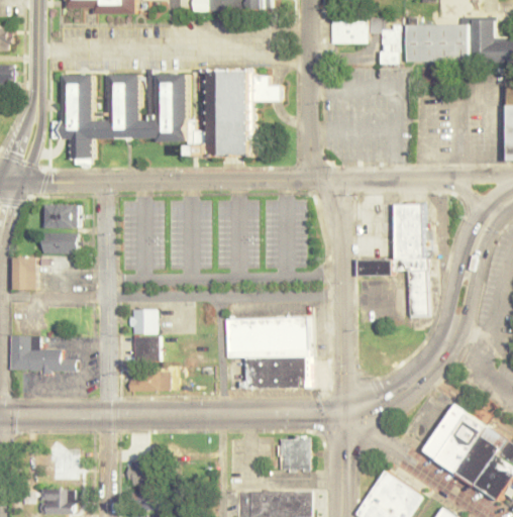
[(66,0),(66,7),(94,7),(93,13),(135,13),(135,0),(66,0)]
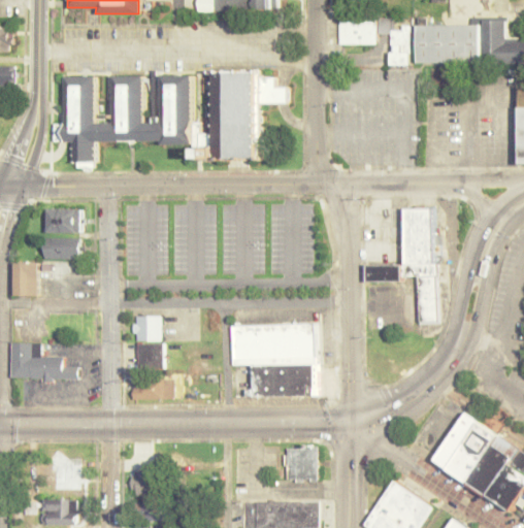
[(196,0),(197,10),(243,10),(243,0),(196,0)]
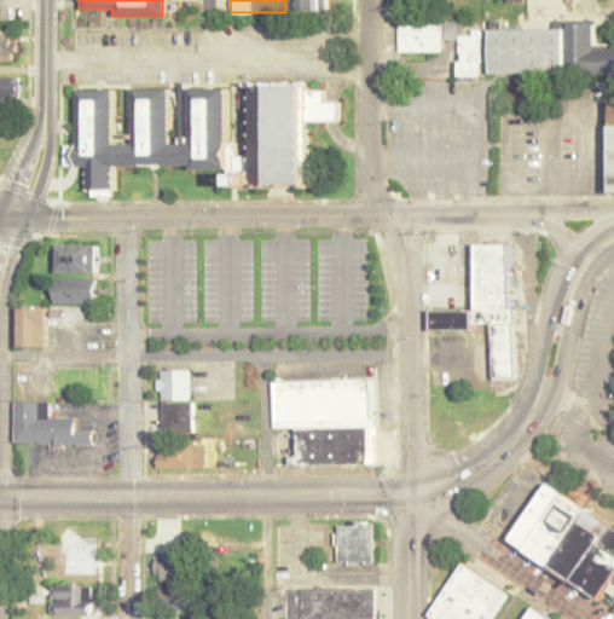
[(395,51),(438,51),(438,39),(455,39),(455,75),(479,75),(479,32),(459,32),(459,21),(395,22),(395,51)]
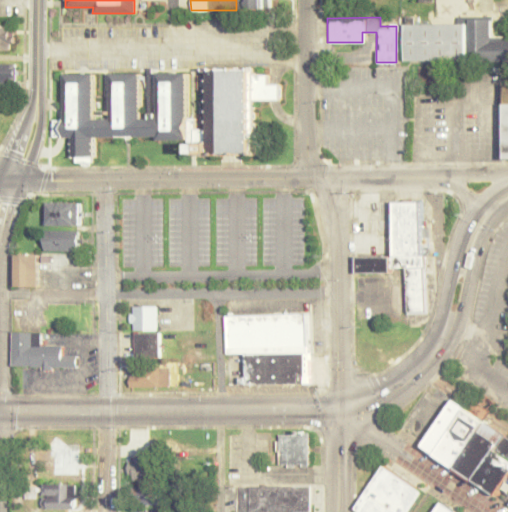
[(507,61),(507,40),(507,41),(507,37),(490,37),(489,18),(469,18),(469,62),(507,61)]
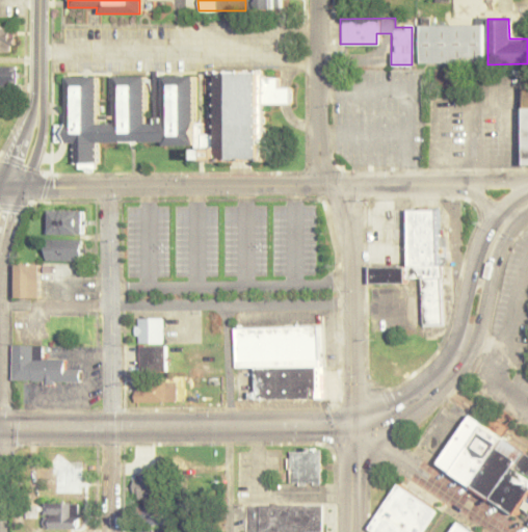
[(483,24),(420,24),(420,63),(483,63),(483,24)]
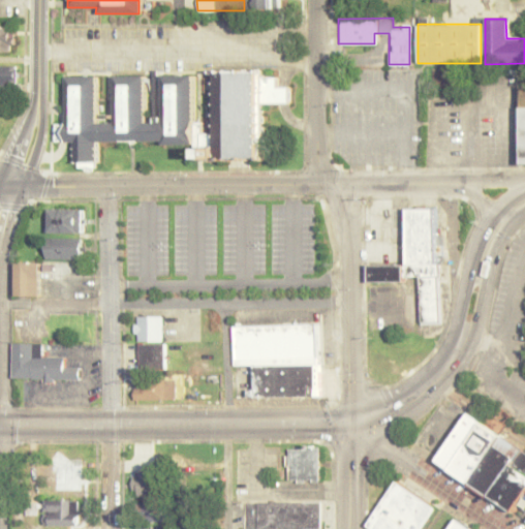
[(0,51),(10,51),(10,25),(0,25),(0,51)]
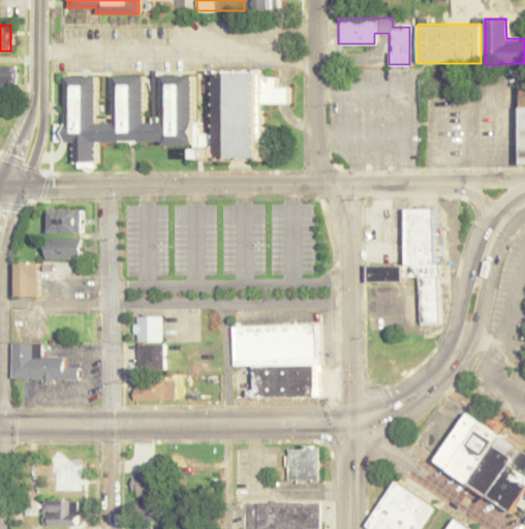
[(13,65),(0,65),(0,89),(13,89),(13,65)]
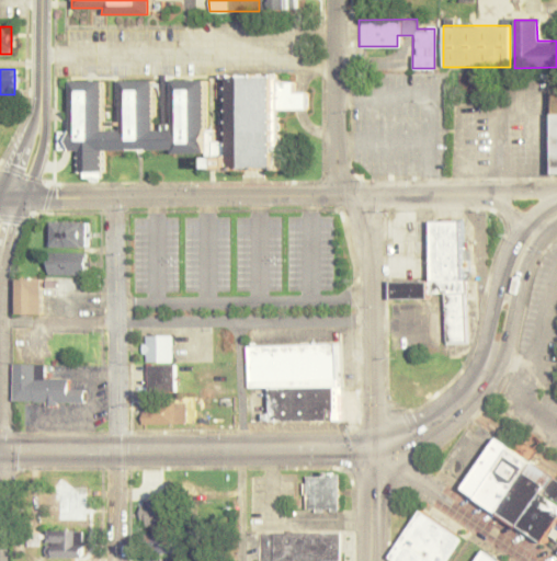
[(275,169),(275,109),(304,110),(304,92),(294,92),(290,81),(277,81),(275,76),(224,75),(218,130),(203,130),(204,80),(171,80),(170,123),(154,129),(152,129),(152,81),(120,80),(120,129),(100,129),(101,81),(68,81),(68,129),(56,134),(56,150),(77,150),(76,172),(101,172),(101,150),(203,151),(203,168),(275,169)]
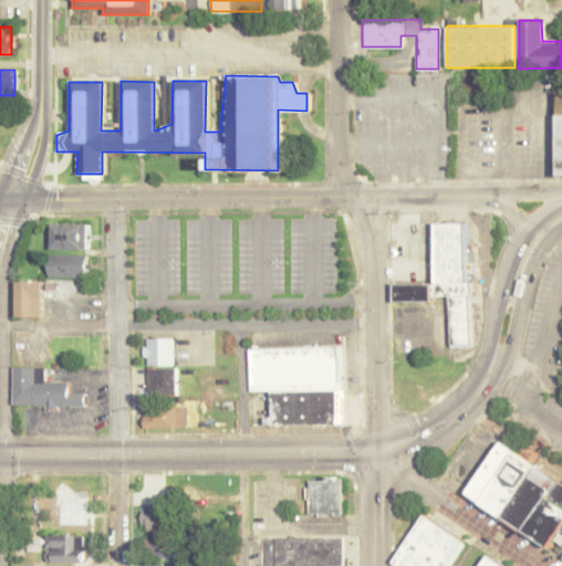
[(561,90),(550,91),(551,176),(561,175),(561,90)]
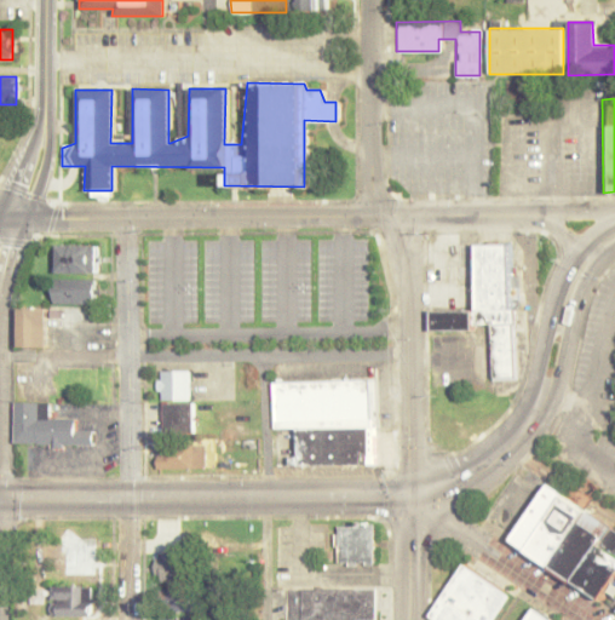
[(510,378),(506,244),(471,245),(473,309),(424,311),(425,331),(469,329),(469,326),(484,326),(487,379),(510,378)]
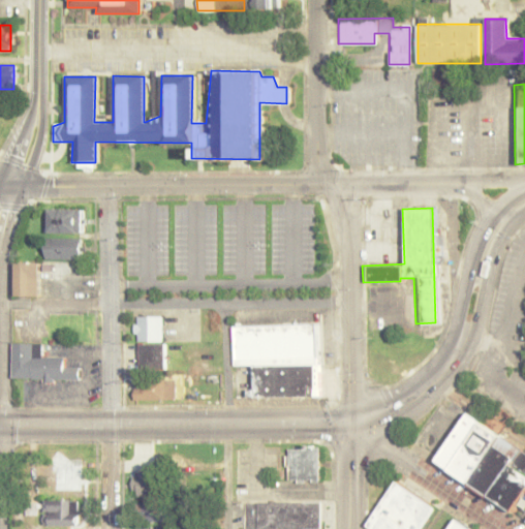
[(48,232),(82,232),(82,209),(48,209),(48,232)]
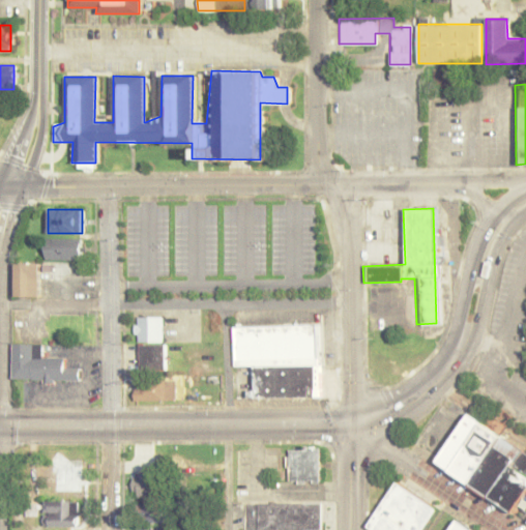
[(80,238),(51,238),(51,259),(80,259),(80,238)]
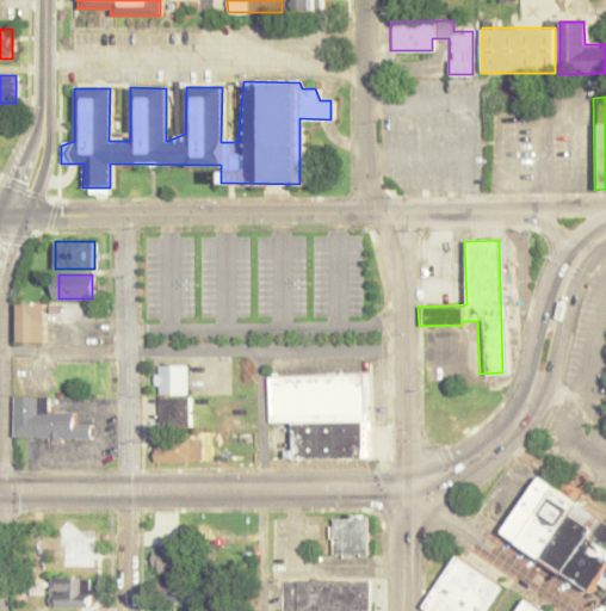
[(16,340),(43,340),(43,304),(16,304),(16,340)]
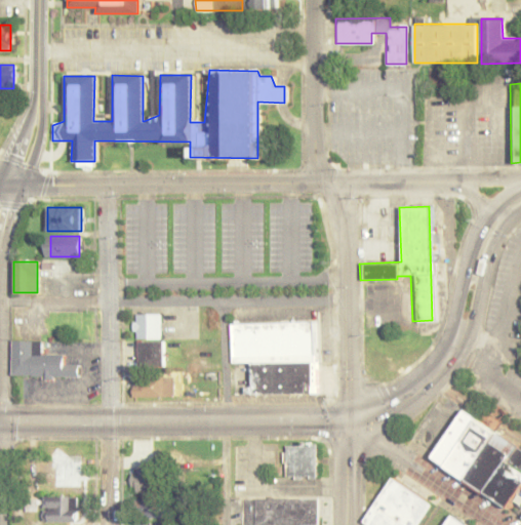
[(157,314),(130,314),(130,337),(157,337),(157,314)]
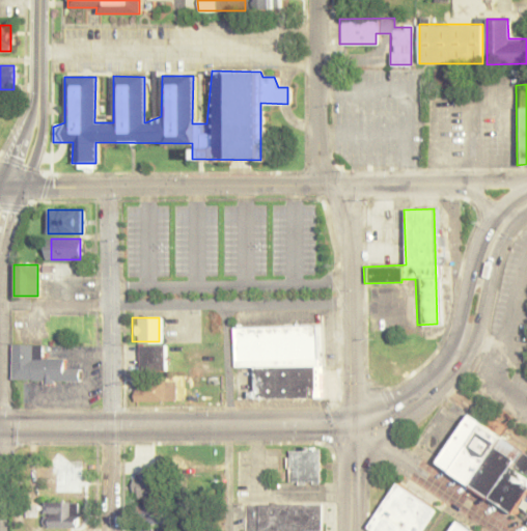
[(231,366),(252,366),(252,389),(246,389),(246,398),(316,398),(316,326),(231,326),(231,366)]
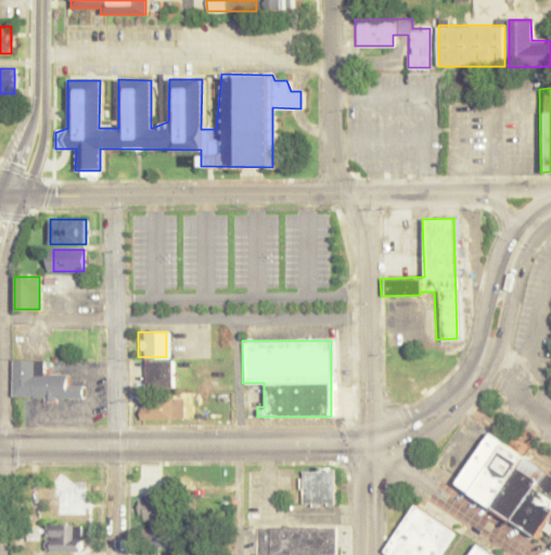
[(10,359),(41,360),(41,372),(40,372),(40,374),(63,374),(64,383),(65,384),(66,385),(78,385),(78,398),(52,397),(52,400),(42,400),(40,398),(9,396),(10,359)]
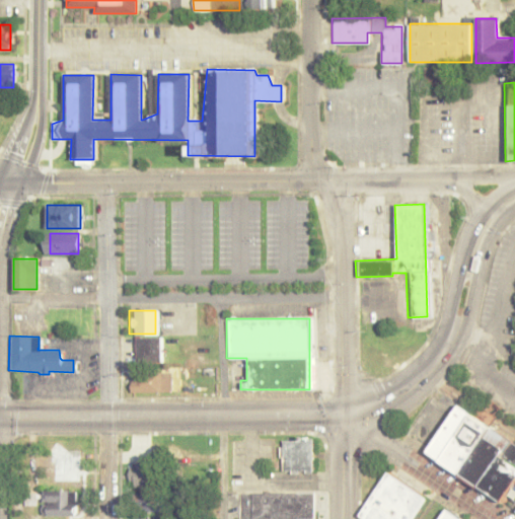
[(158,337),(132,337),(132,359),(158,359),(158,337)]
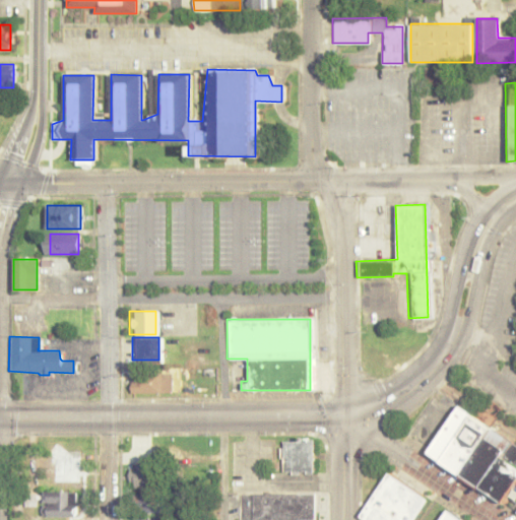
[(128,392),(169,392),(169,374),(128,374),(128,392)]
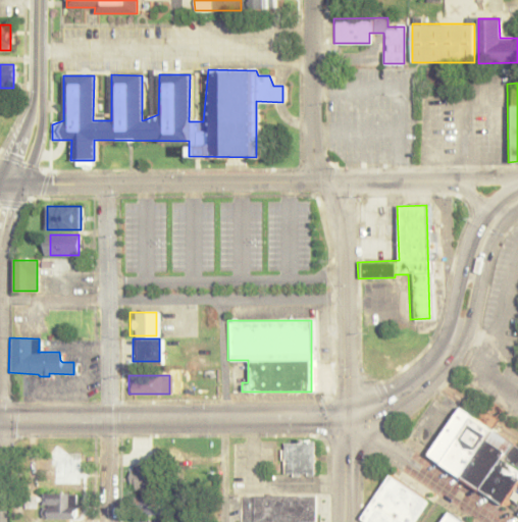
[(517,447),(459,408),(427,455),(503,504),(517,480),(517,468),(514,466),(517,460),(517,447)]
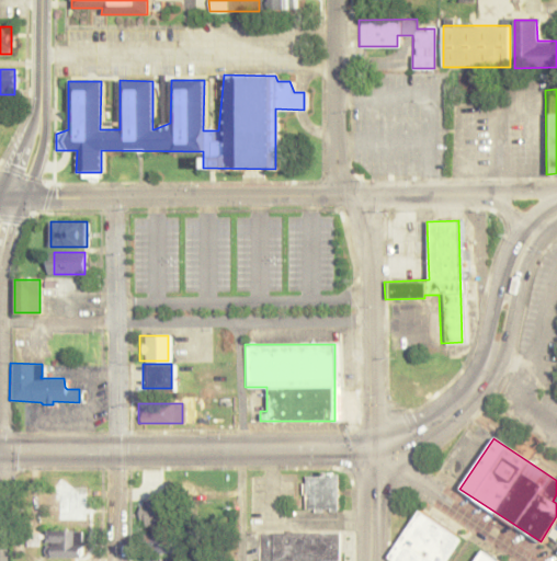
[(334,510),(334,474),(298,474),(298,510),(334,510)]
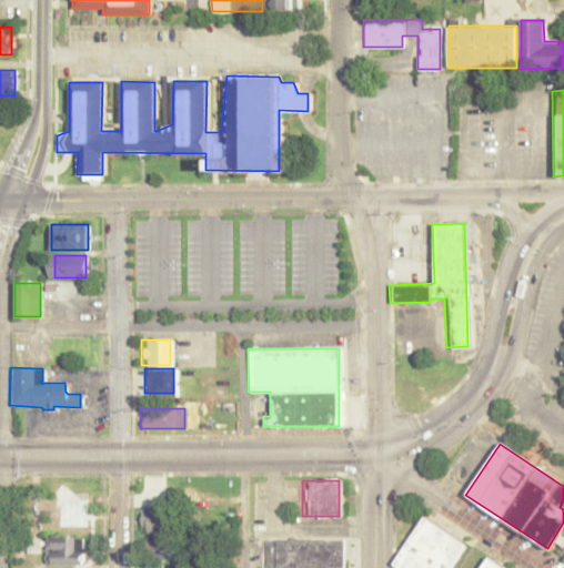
[(173,531),(173,510),(140,510),(140,531),(173,531)]
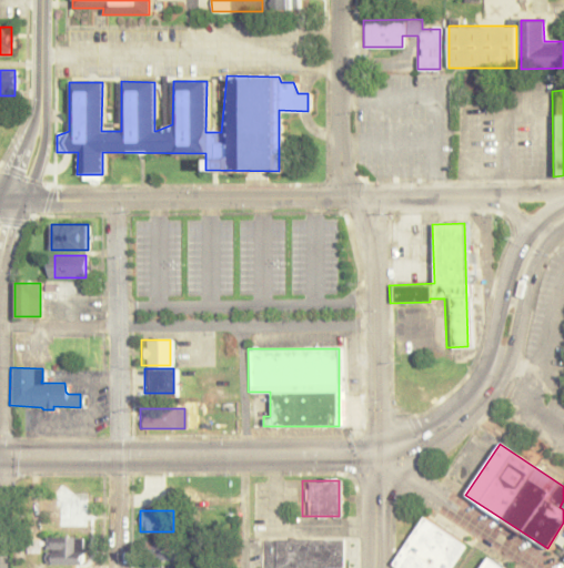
[(422,516),(391,565),(395,567),(452,567),(466,547),(422,516)]
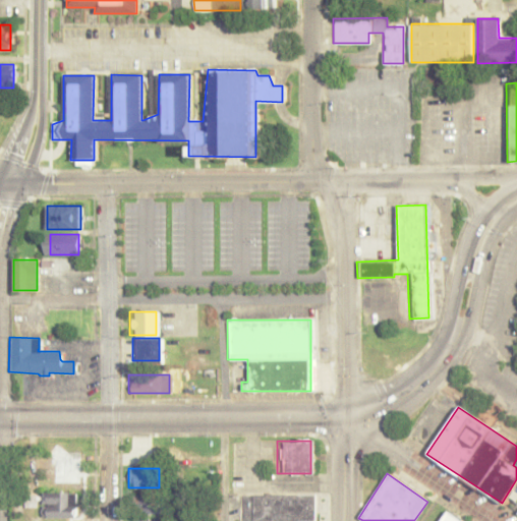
[(41,515),(74,515),(74,491),(41,491),(41,515)]
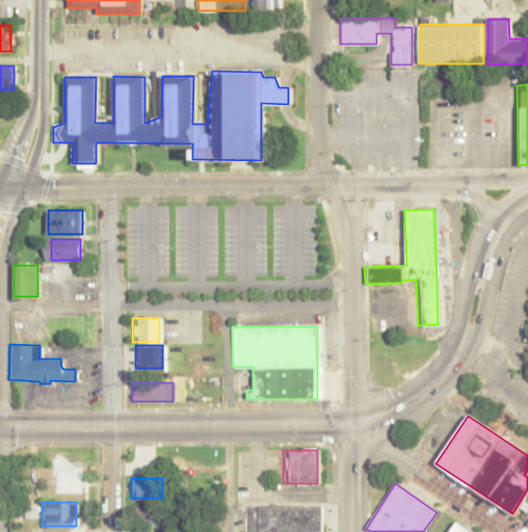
[(320,531),(320,504),(243,504),(243,531),(320,531)]
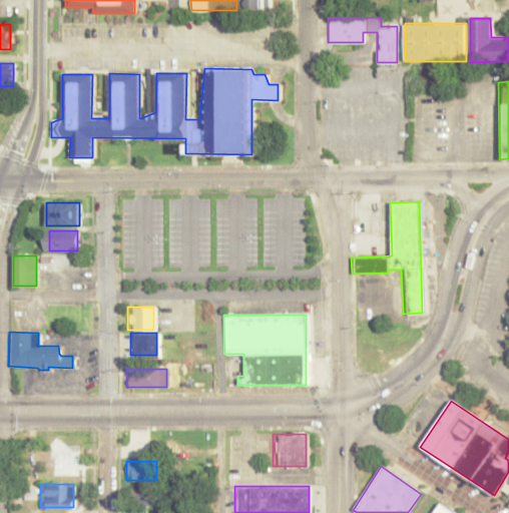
[(129,505),(165,505),(165,489),(129,489),(129,505)]
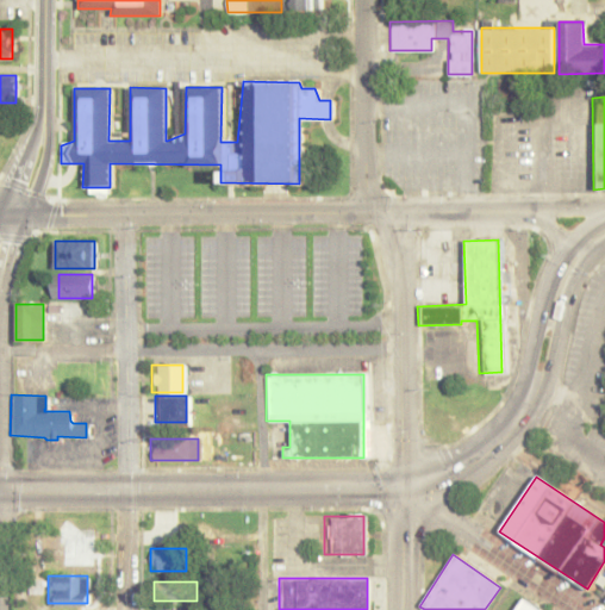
[(542,609),(523,598),(515,609),(542,609)]
